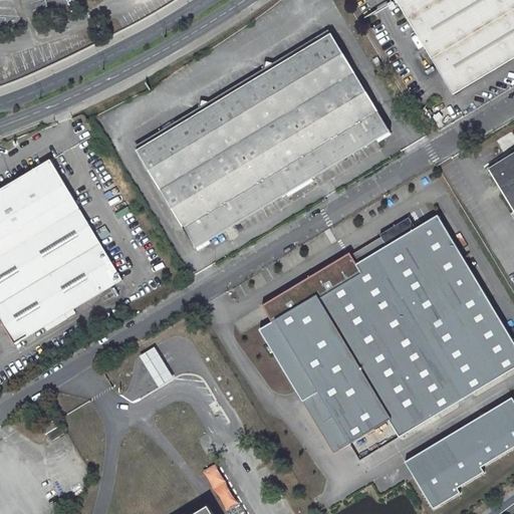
[(513,0),(396,0),(452,94),(513,57),(513,0)]
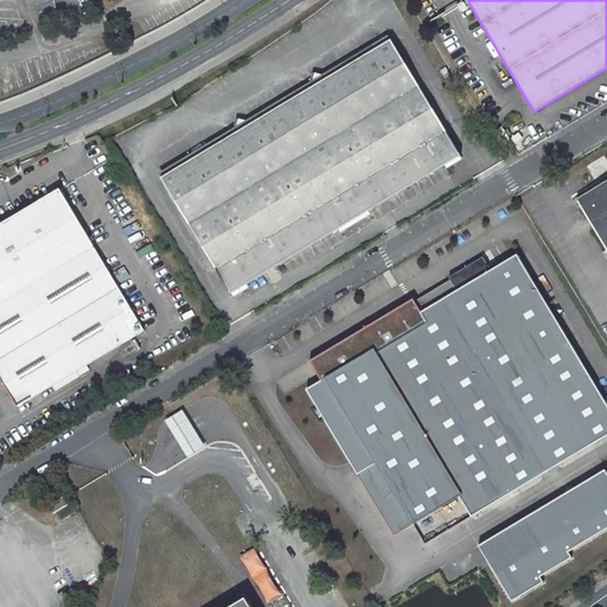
[(160,173),(163,178),(391,40),(388,36),(160,173)]
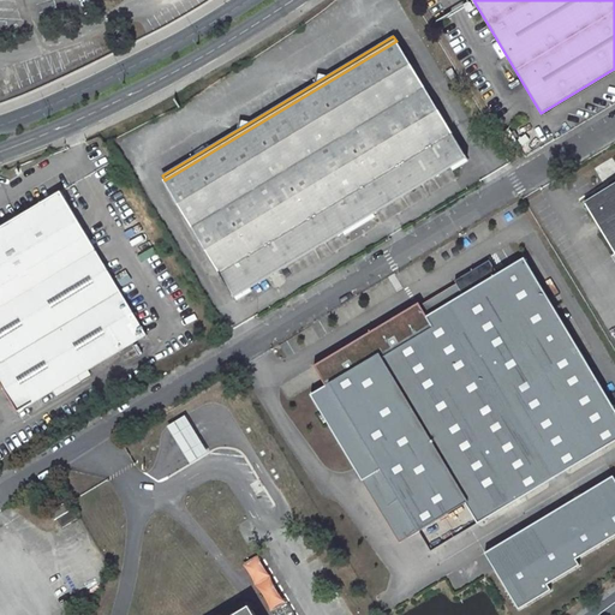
[(396,41),(165,180),(236,298),(467,159),(396,41)]
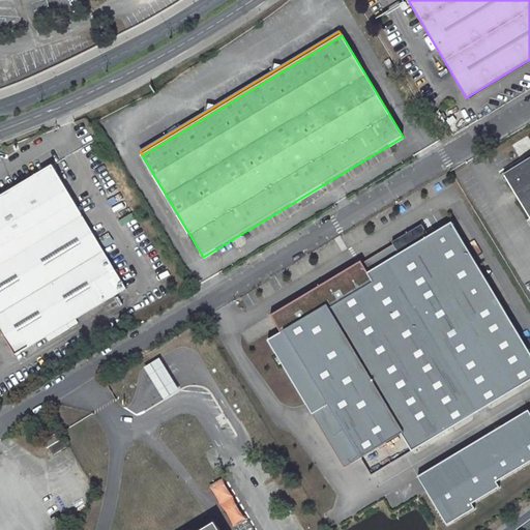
[(438,111),(430,116),(433,120),(431,121),(434,127),(437,125),(438,127),(445,123),(438,111)]
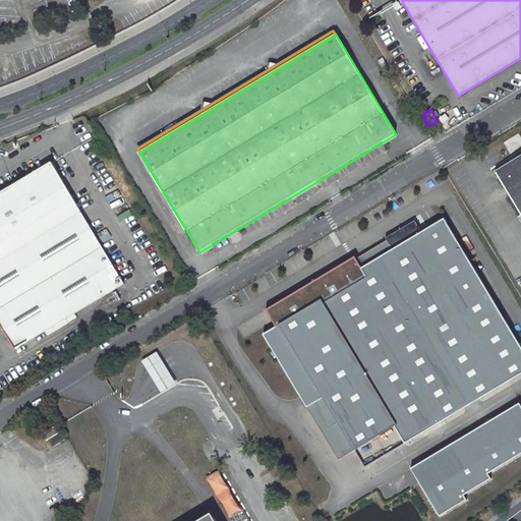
[(520,155),(494,172),(520,216),(520,155)]
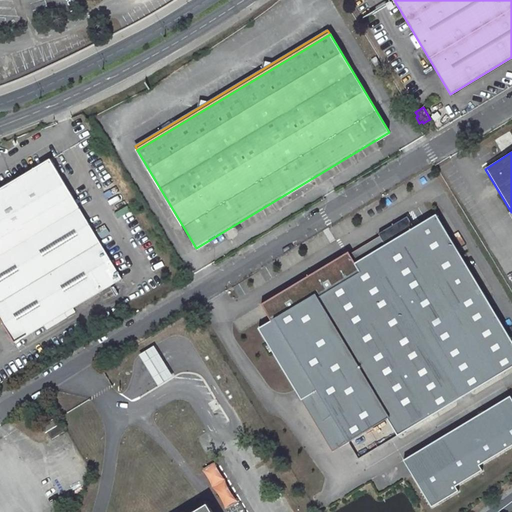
[(122,279),(50,160),(0,190),(0,317),(15,343),(122,279)]
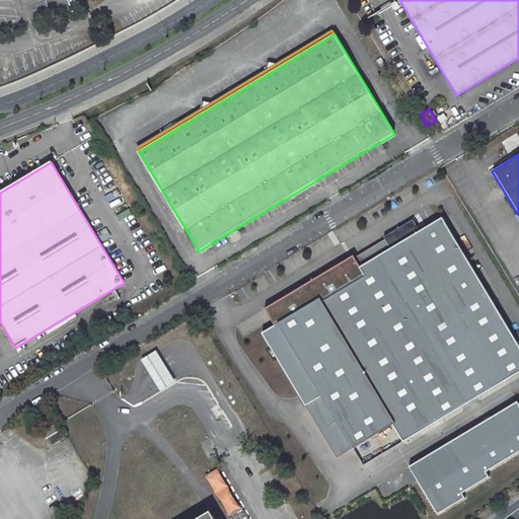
[(354,254),(265,308),(275,324),(262,332),(305,405),(321,395),(353,448),(393,424),(403,441),(518,371),(518,345),(442,217),(420,231),(413,219),(383,237),(385,239),(389,246),(359,264),(355,257),(354,254)]
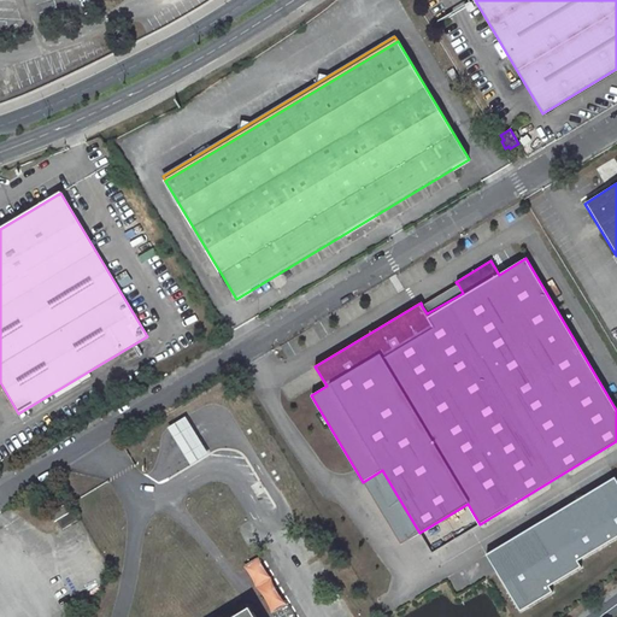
[(458,285),(422,306),(427,313),(463,293),(458,285)]
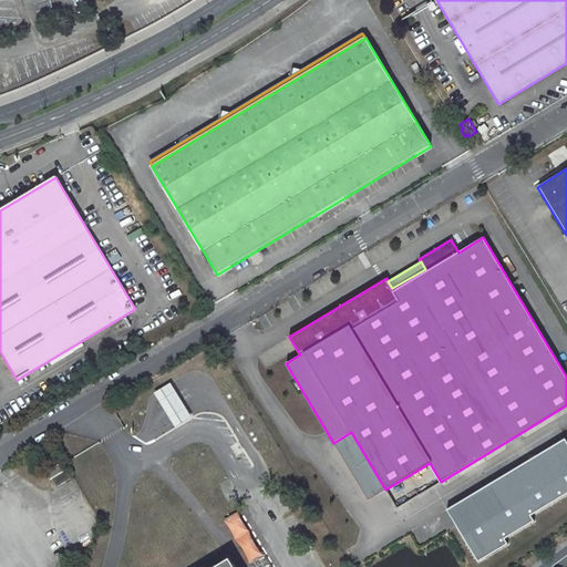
[(192,418),(171,383),(154,393),(175,428),(192,418)]
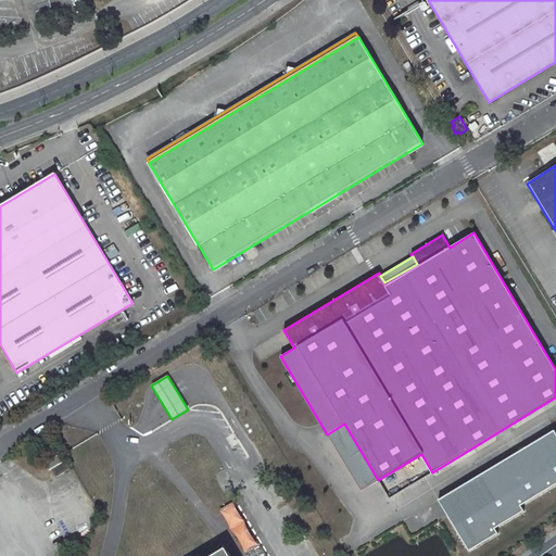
[(555,432),(554,429),(438,500),(469,551),(498,533),(495,528),(523,510),(521,505),(555,483),(555,432)]
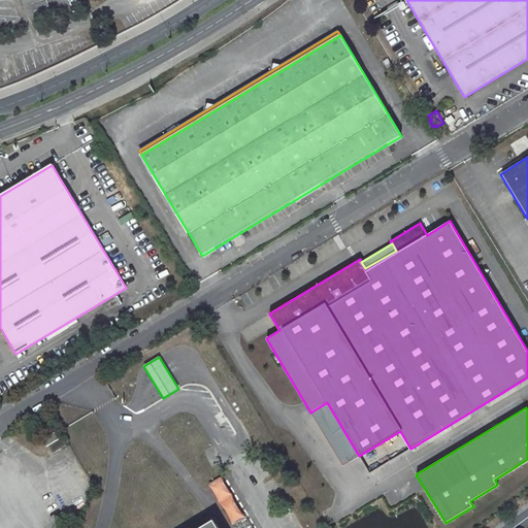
[(66,446),(58,431),(42,440),(46,447),(50,446),(54,453),(66,446)]
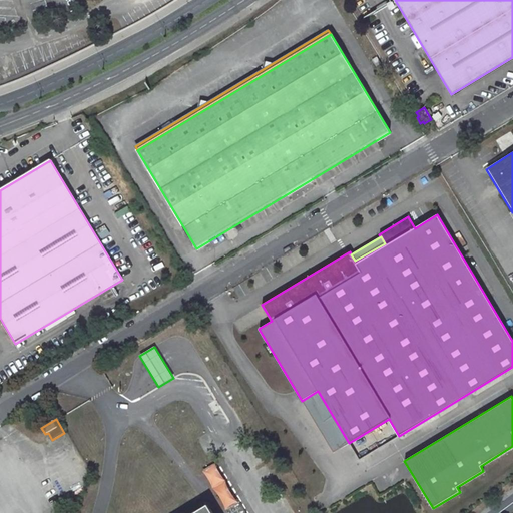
[(201,469),(216,498),(222,495),(227,505),(234,502),(213,462),(201,469)]
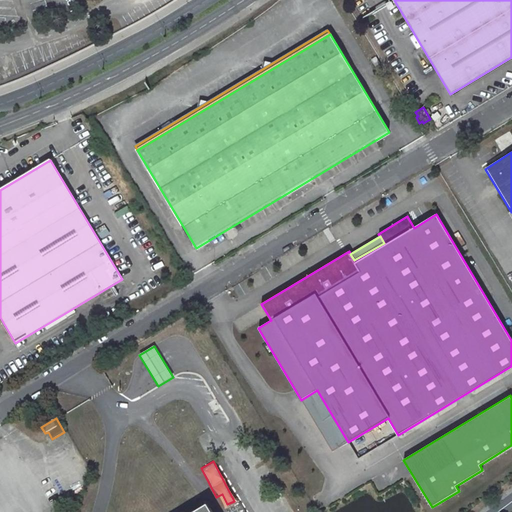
[(245,511),(239,502),(226,511),(245,511)]
